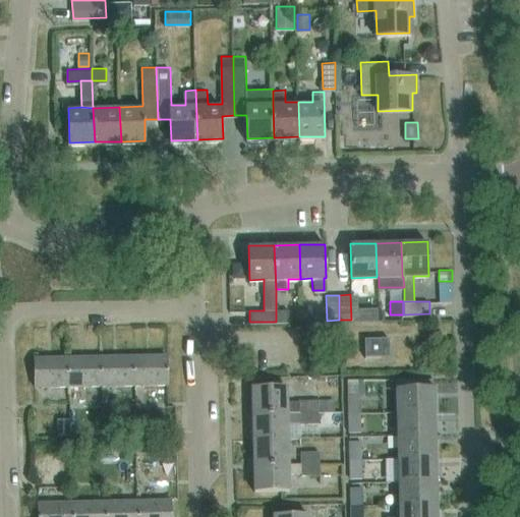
[(276,309),(276,322),(288,322),(288,309),(276,309)]
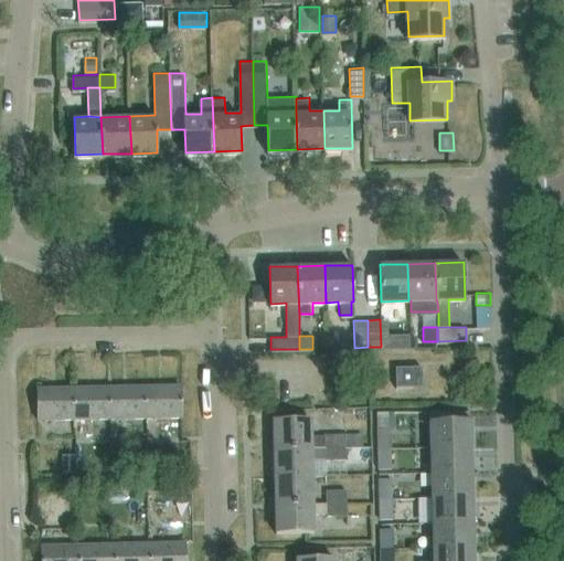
[(422,385),(421,366),(395,367),(396,387),(422,385)]
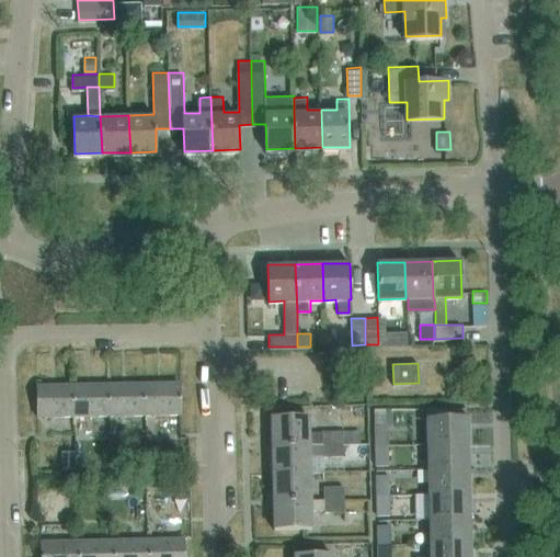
[(176,379),(141,381),(141,412),(178,411),(176,379)]
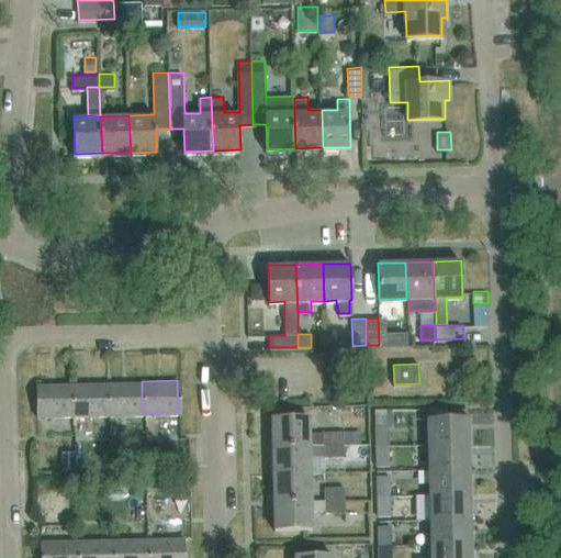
[(107,414),(142,413),(142,381),(107,382),(107,414)]
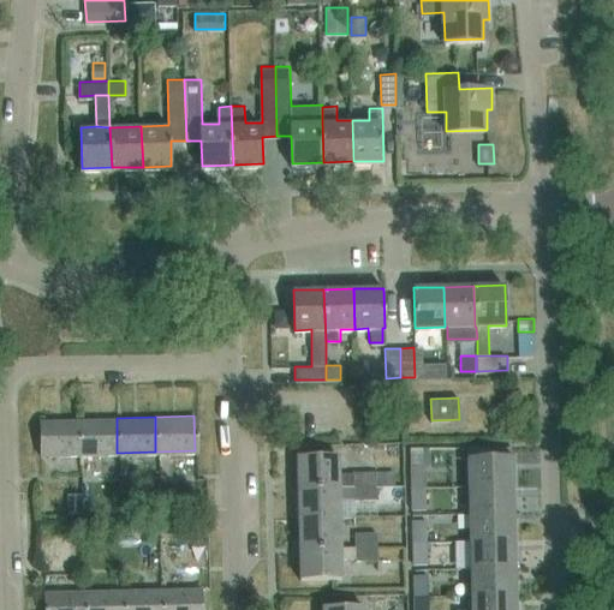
[(117,418),(78,419),(79,454),(117,453),(117,418)]
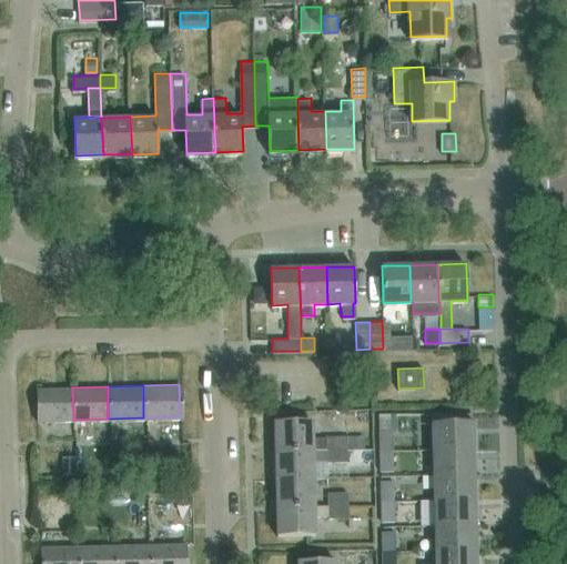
[(73,420),(72,388),(36,389),(37,421),(73,420)]
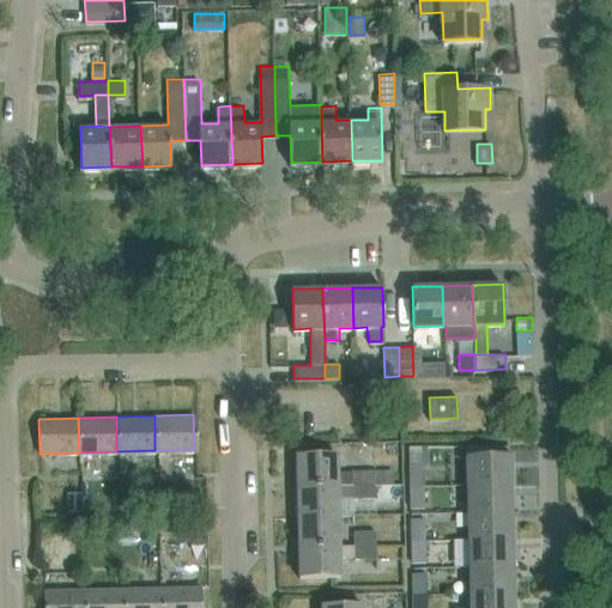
[(374,469),(352,469),(335,469),(335,454),(296,454),(296,485),(375,482),(374,469)]
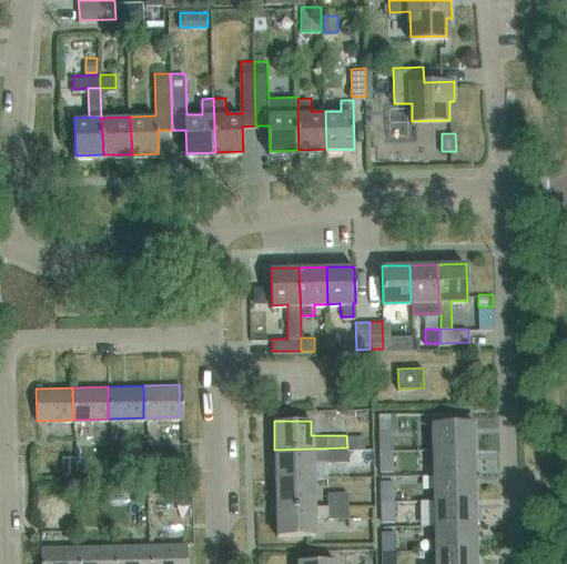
[(432,422),(432,449),(473,447),(473,421),(432,422)]
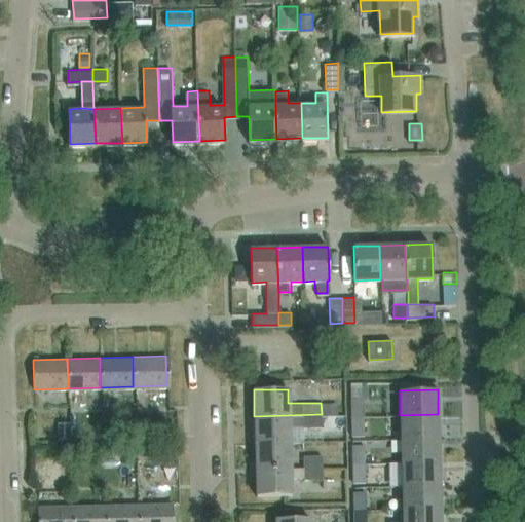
[(350,416),(364,416),(363,397),(350,397),(350,416)]
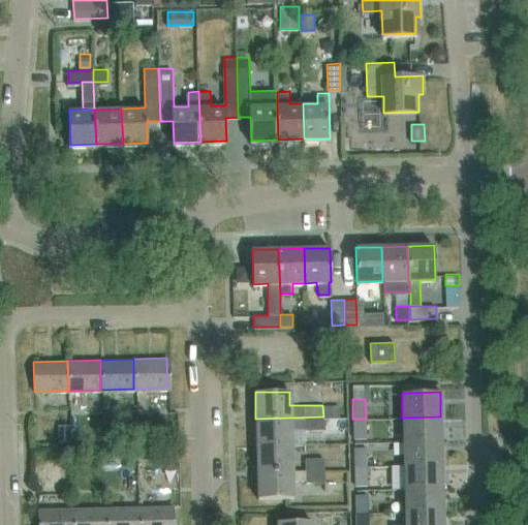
[(322,405),(323,417),(333,417),(340,417),(340,404),(333,404),(322,405)]
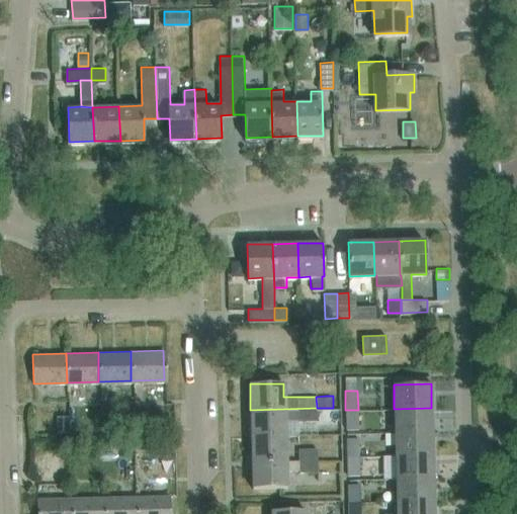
[(250,410),(251,435),(284,435),(283,420),(297,420),(317,419),(317,408),(250,410)]
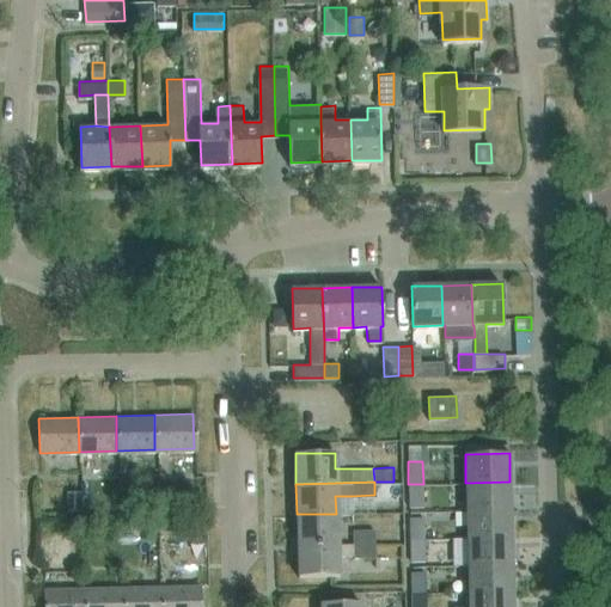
[(509,482),(465,483),(466,509),(511,509),(509,482)]
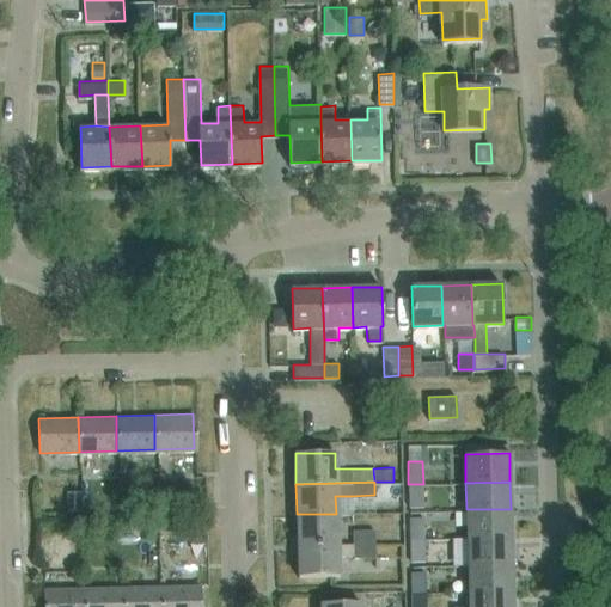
[(423,506),(423,484),(408,484),(408,506),(423,506)]
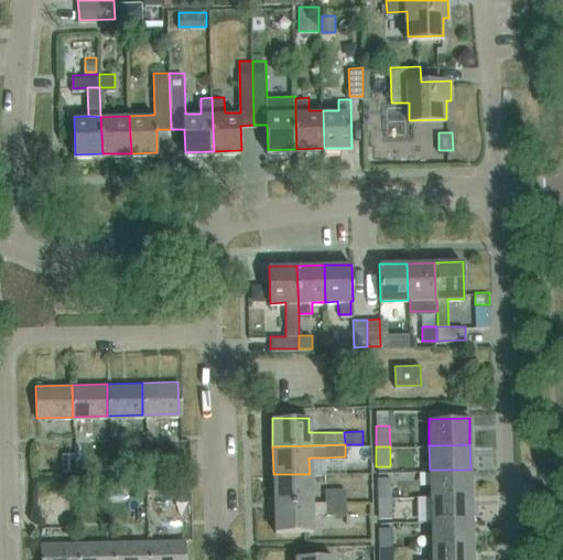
[(76,452),(62,452),(63,471),(76,471),(76,452)]
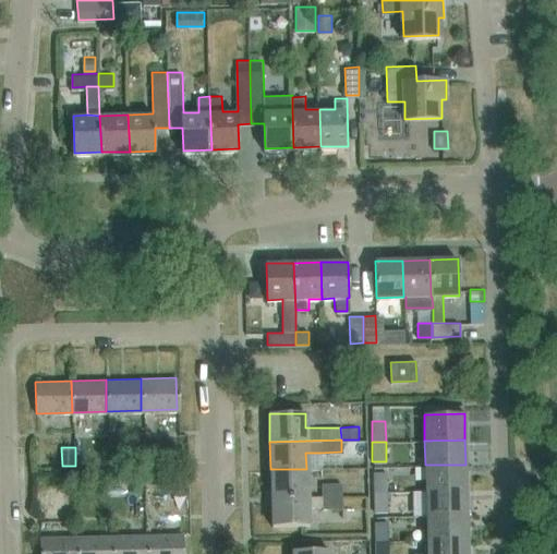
[(171,465),(171,454),(161,454),(161,465),(171,465)]
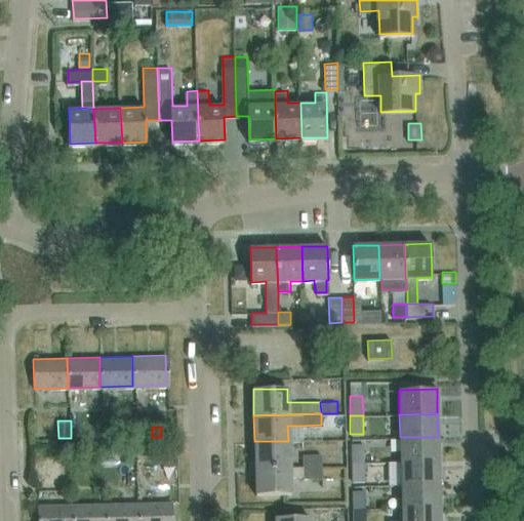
[(438,437),(400,437),(400,461),(438,459),(438,437)]
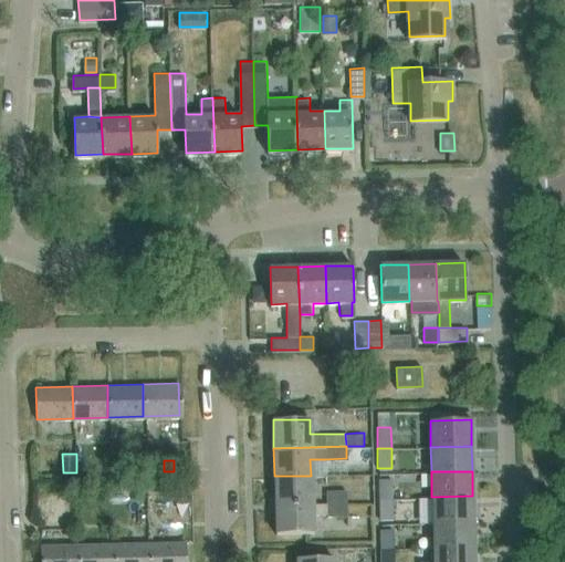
[(311,503),(311,476),(274,476),(274,505),(311,503)]
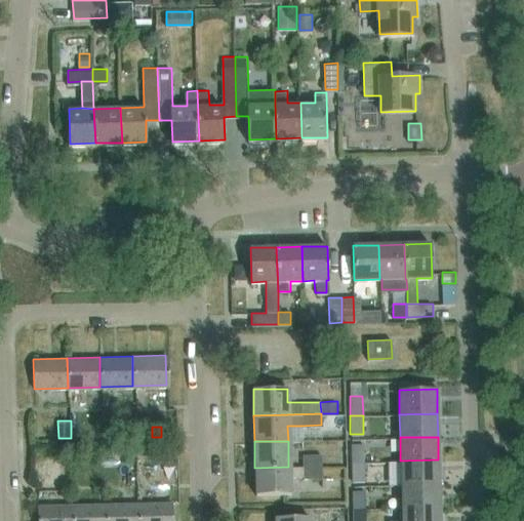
[(352,462),(363,462),(362,442),(351,442),(352,462)]
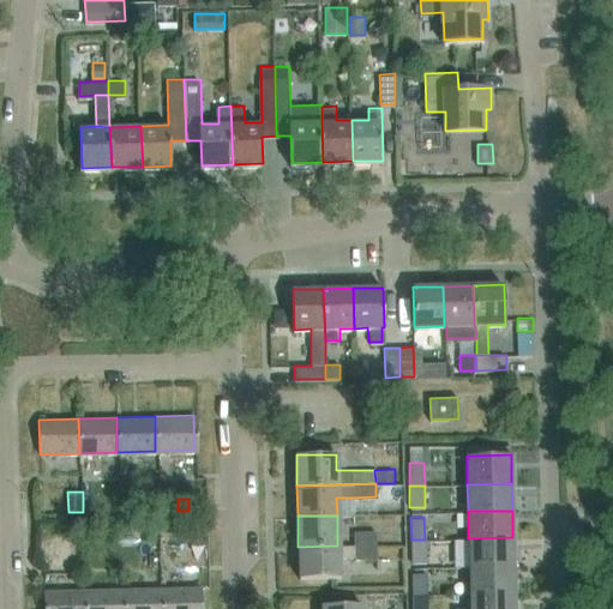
[(354,530),(354,544),(356,544),(377,544),(376,530),(354,530)]
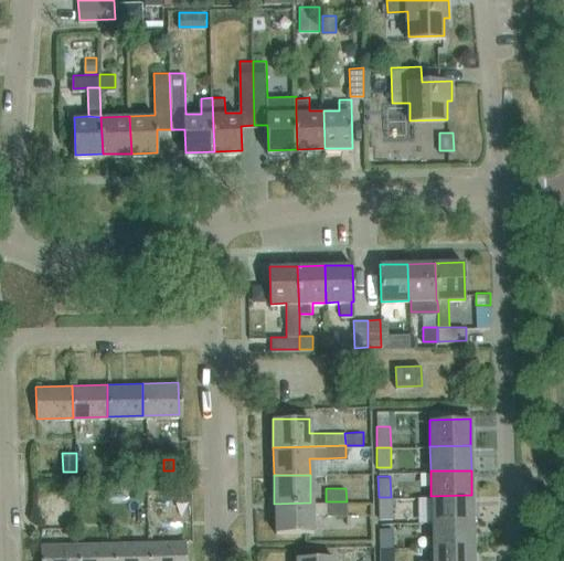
[(432,521),(472,520),(471,495),(431,496),(432,521)]
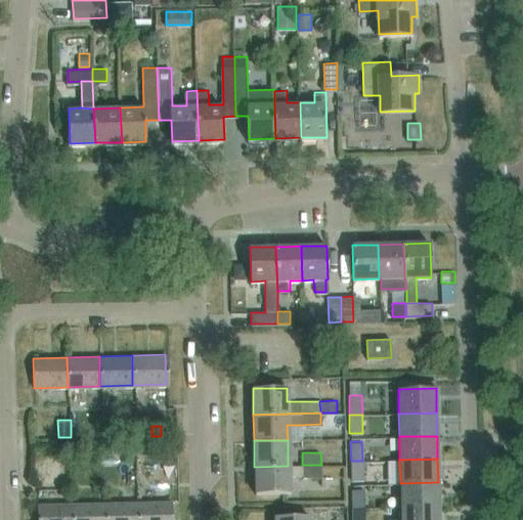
[(362,461),(351,461),(351,479),(362,479),(362,461)]
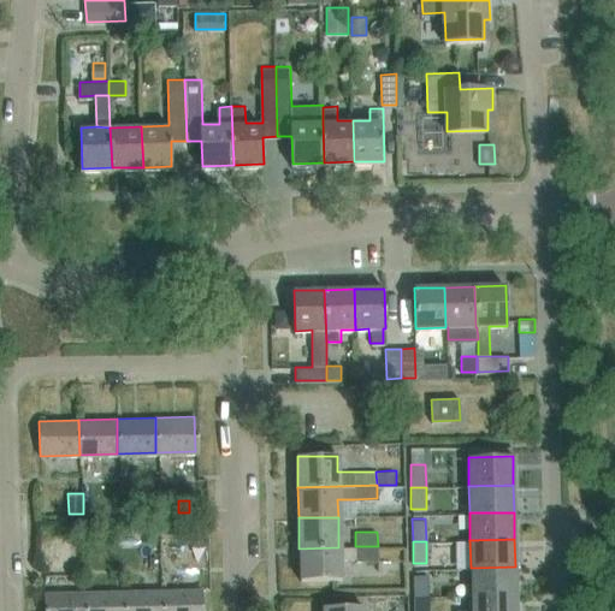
[(355,546),(338,547),(299,549),(299,579),(338,577),(338,559),(355,559),(378,558),(378,546),(355,546)]
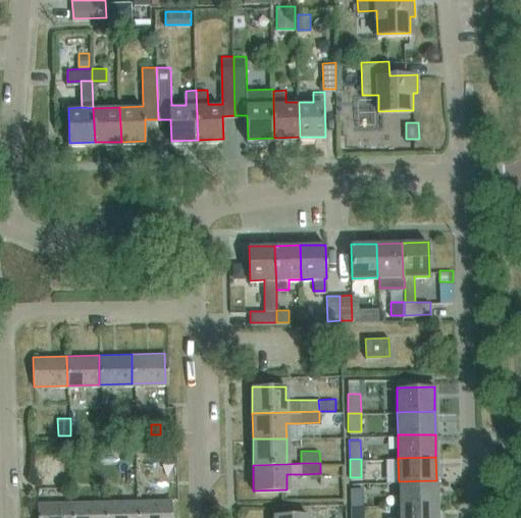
[(436,480),(399,481),(399,505),(436,504),(436,480)]
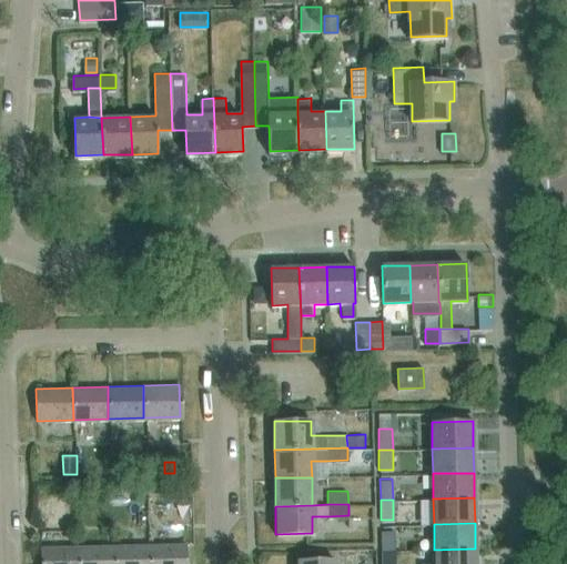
[(382,551),(394,550),(393,530),(381,530),(382,551)]
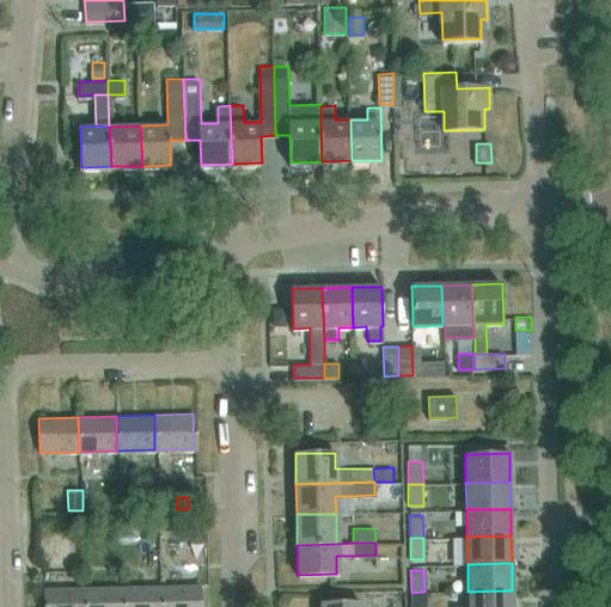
[(199,606),(199,584),(159,586),(159,606),(199,606)]
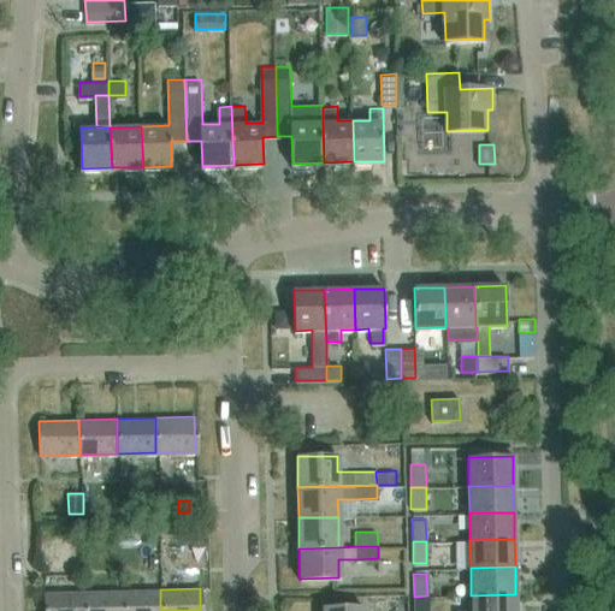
[(160,610),(160,589),(123,591),(122,610),(160,610)]
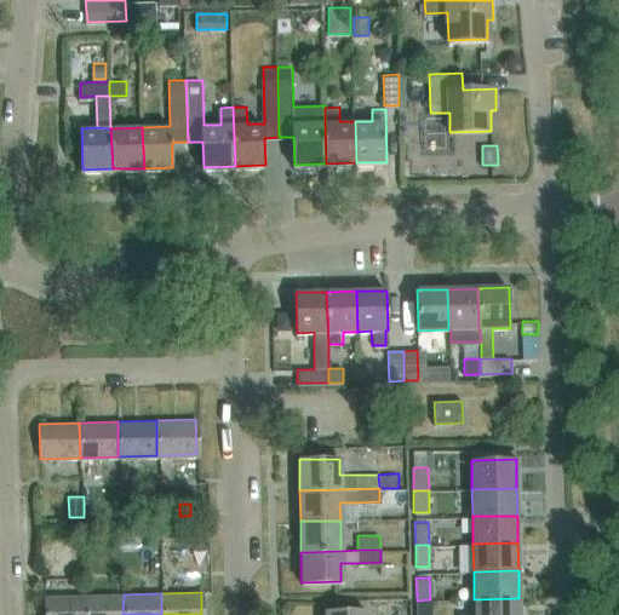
[(45,614),(85,614),(85,595),(46,596),(45,614)]
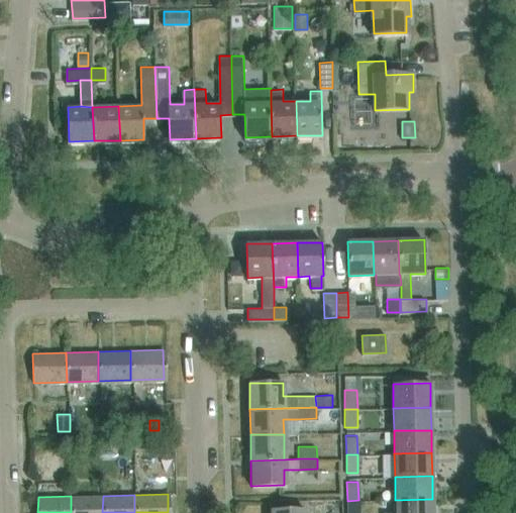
[(71,512),(102,512),(103,496),(71,496),(71,512)]
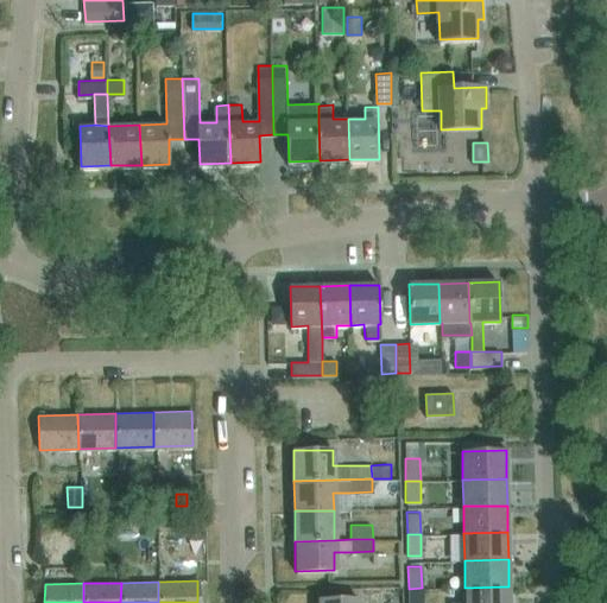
[(509,602),(509,586),(465,588),(466,602),(451,602),(450,602),(509,602)]
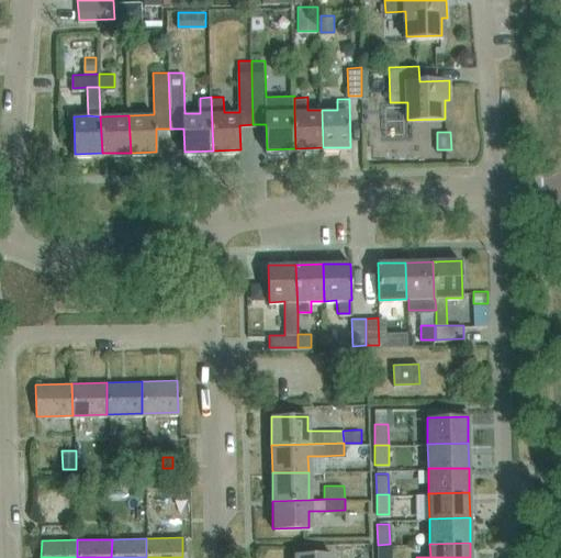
[(390,557),(390,544),(378,545),(378,557),(390,557)]
